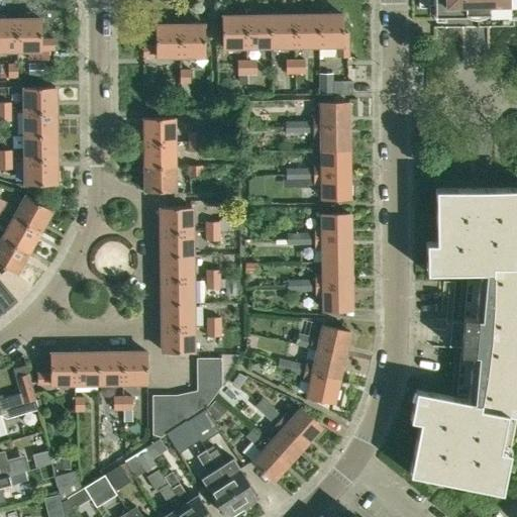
[(516,0),(418,0),(419,7),(433,7),(433,27),(464,26),(477,26),(487,26),(513,26),(513,11),(516,11),(516,0)]
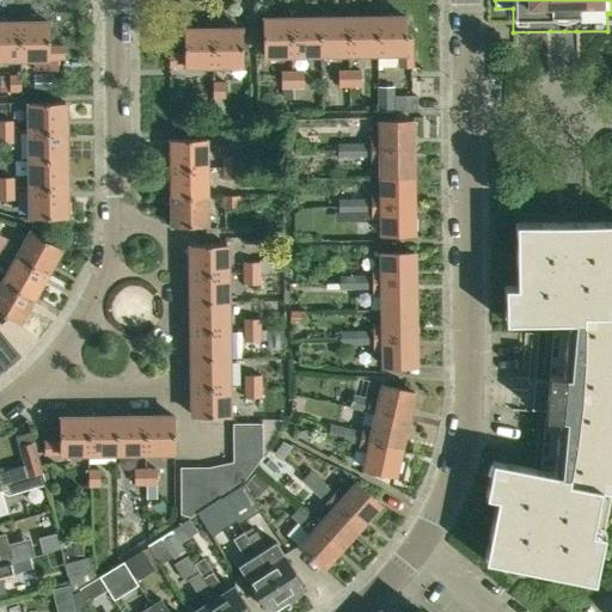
[(320,53),(349,53),(349,17),(320,18),(320,53)]
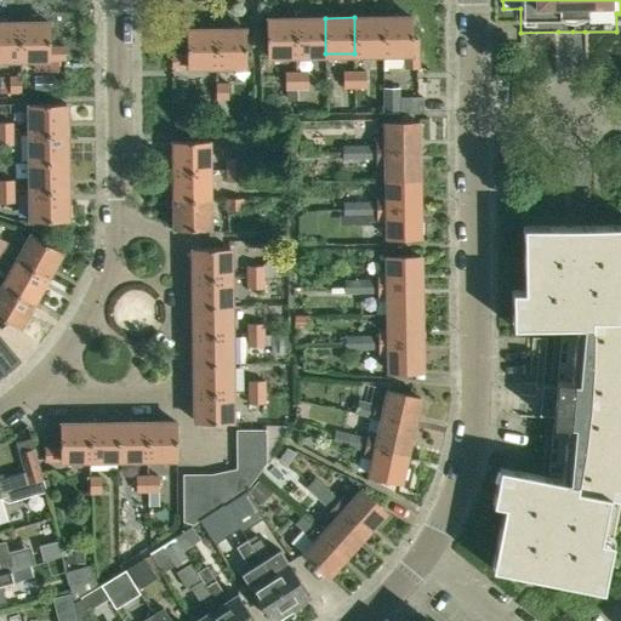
[(354,53),(383,53),(383,17),(354,17),(354,53)]
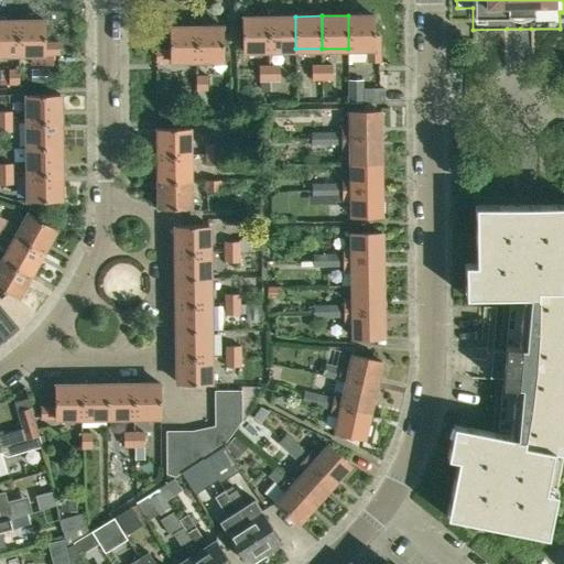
[(348,15),(348,49),(369,47),(369,62),(379,62),(379,34),(375,34),(375,15),(348,15)]
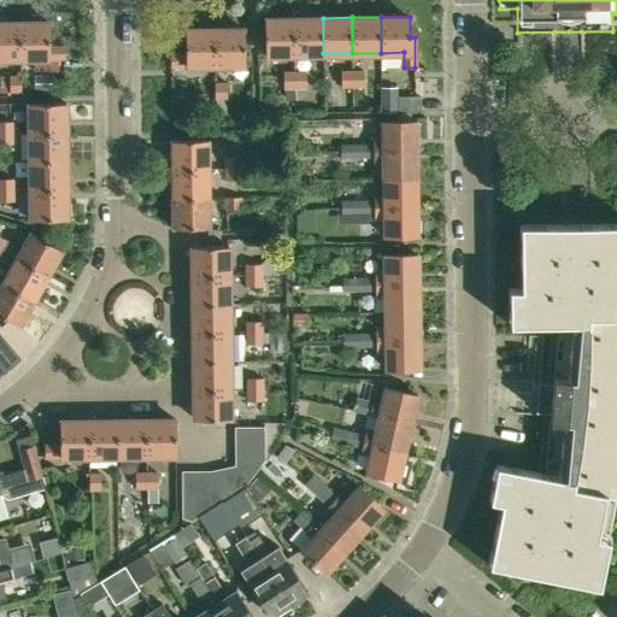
[(265,54),(294,54),(294,18),(265,18),(265,54)]
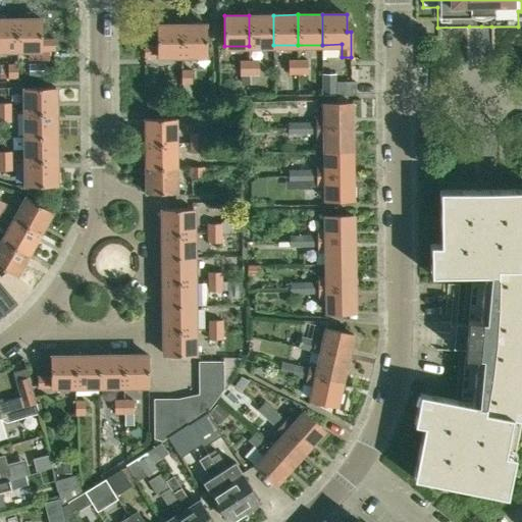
[(249,46),(273,45),(273,15),(249,15),(249,46)]
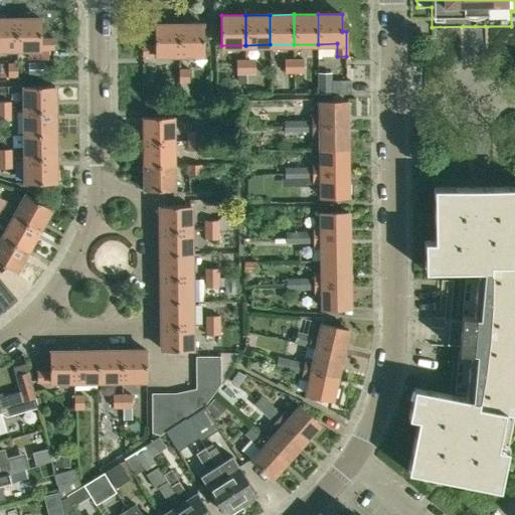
[(0,48),(17,48),(17,19),(0,18),(0,48)]
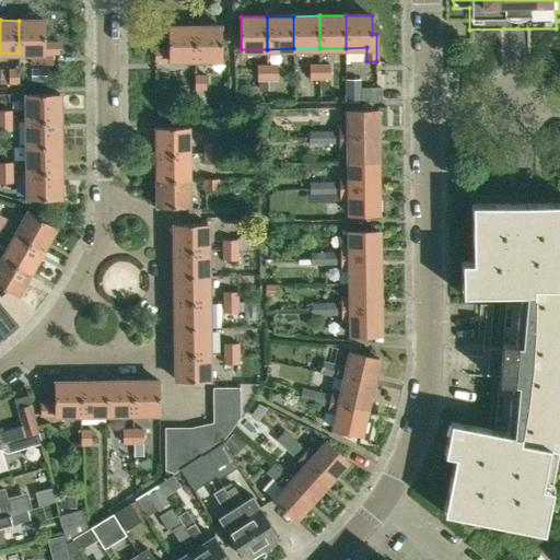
[(58,42),(45,42),(45,20),(19,21),(19,53),(58,53),(58,42)]
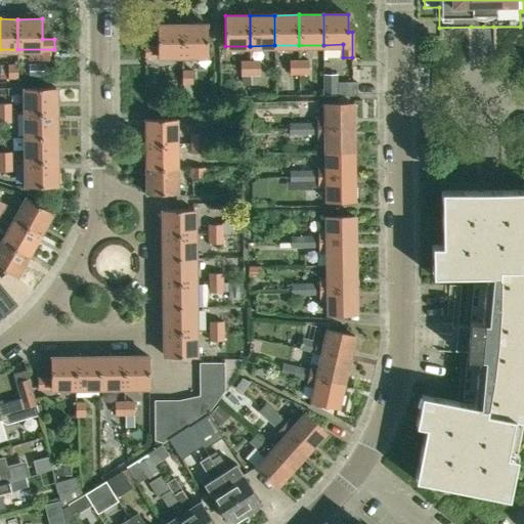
[(145,56),(182,55),(182,25),(158,25),(158,46),(145,46),(145,56)]
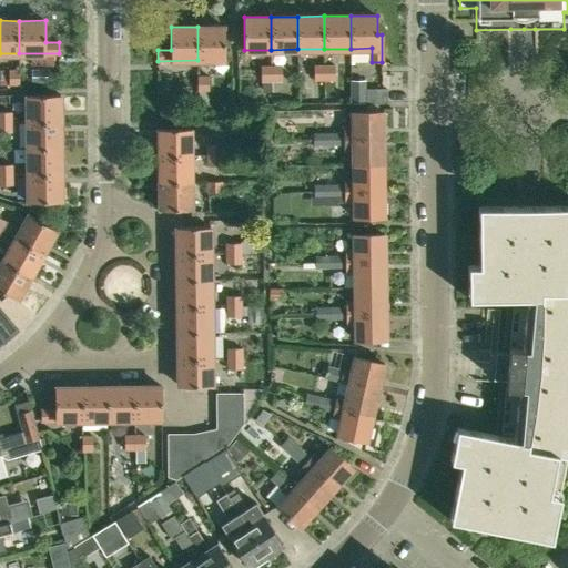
[(198,27),(198,60),(225,60),(224,27),(198,27)]
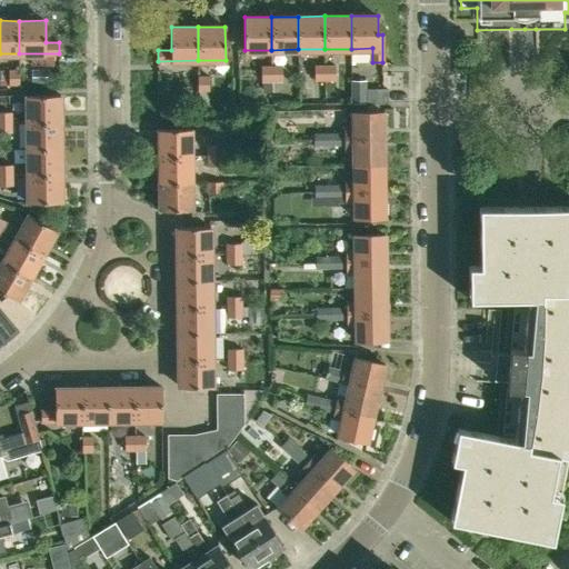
[(315,80),(325,80),(325,65),(315,66),(315,80)]
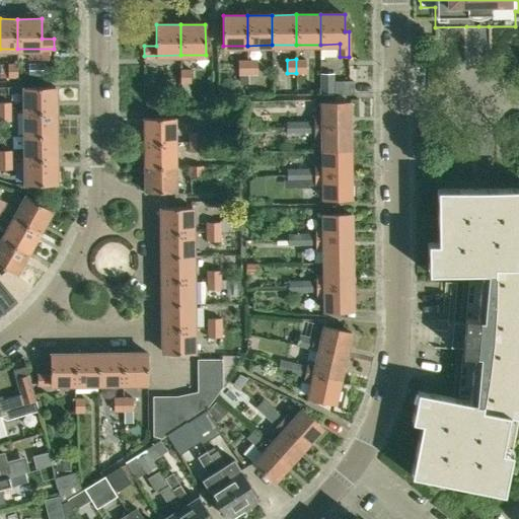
[(296,59),(296,73),(305,73),(305,59),(296,59)]
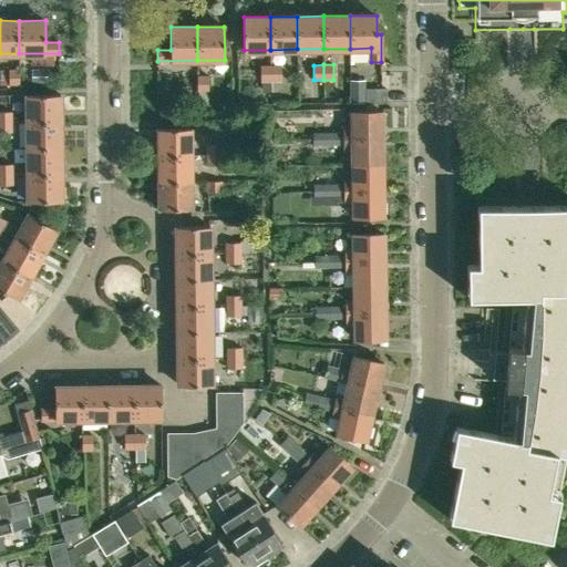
[(270,66),(270,81),(280,81),(279,65),(270,66)]
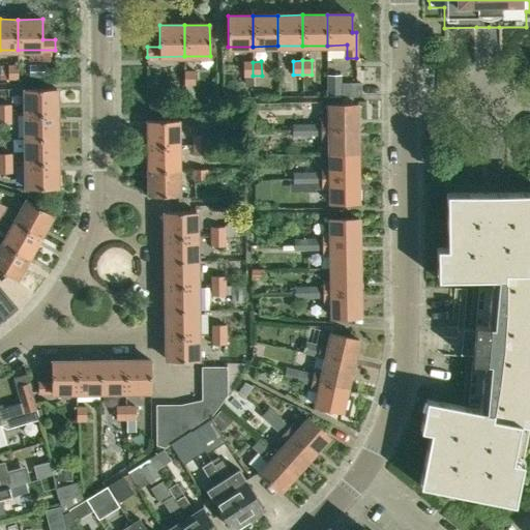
[(243,76),(253,76),(253,62),(243,62),(243,76)]
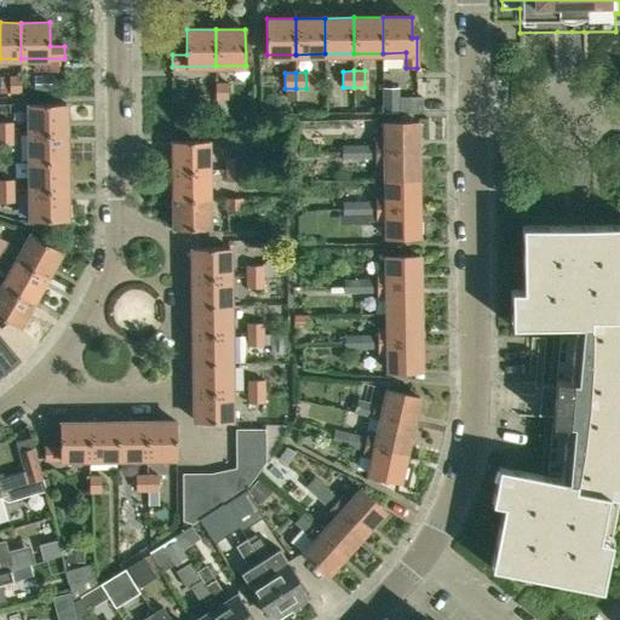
[(10,76),(10,93),(21,93),(21,76),(10,76)]
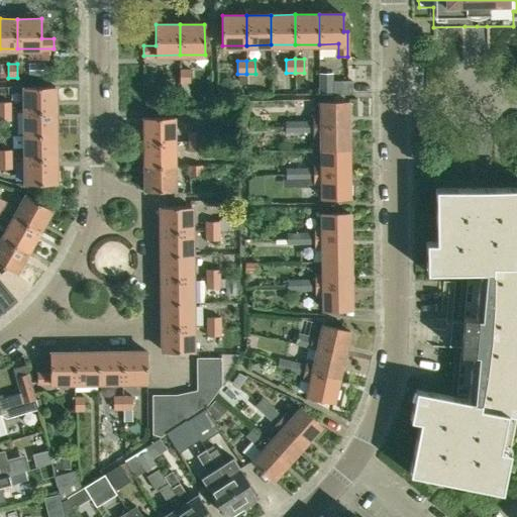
[(181,70),(181,92),(190,91),(190,70),(181,70)]
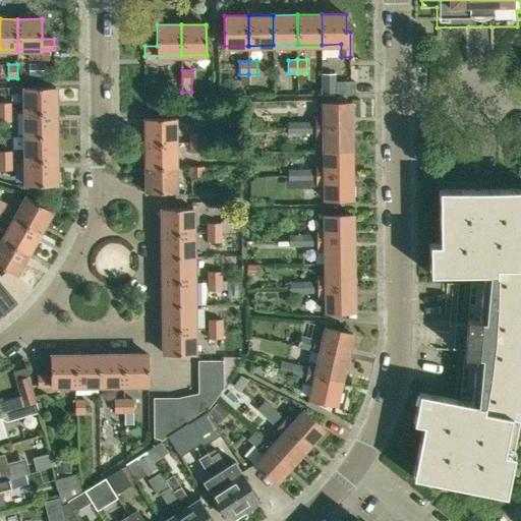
[(322,74),(323,95),(355,95),(355,82),(336,82),(336,74),(322,74)]
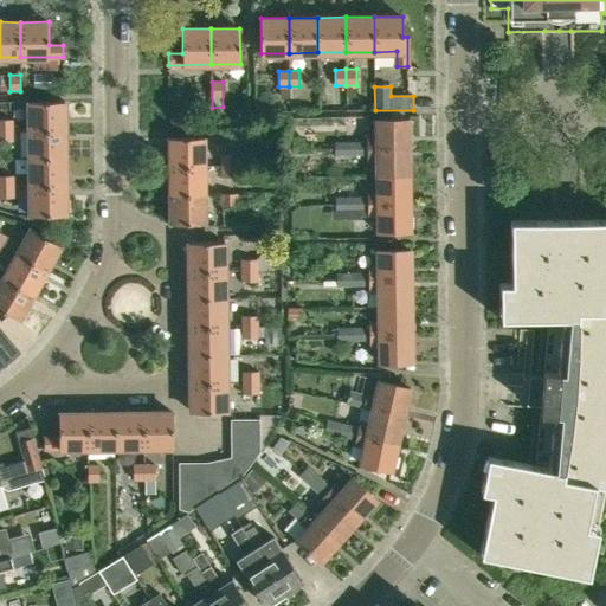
[(30,129),(64,129),(64,101),(30,101),(30,129)]
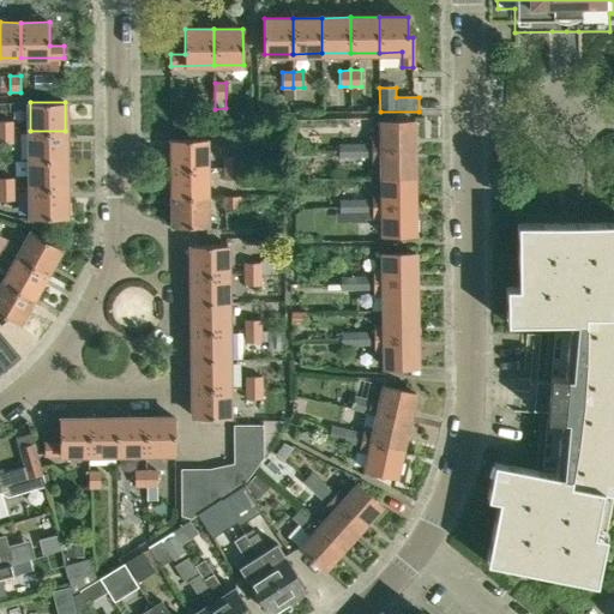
[(0,132),(12,132),(12,121),(0,121),(0,132)]
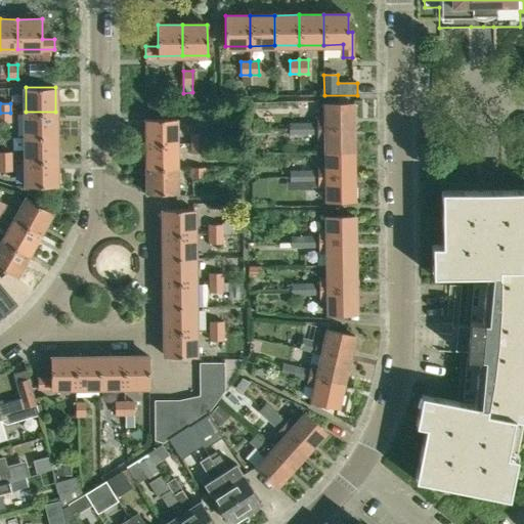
[(324,124),(324,130),(353,129),(353,103),(324,103),(324,118),(317,118),(317,124),(324,124)]
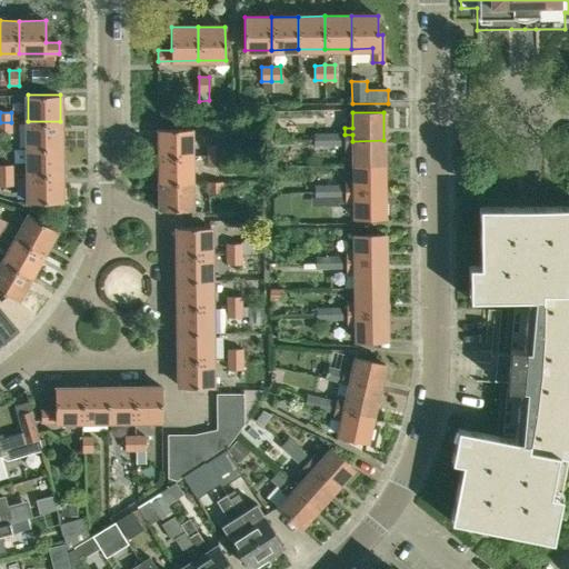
[(28,148),(61,148),(60,121),(28,121),(28,148)]
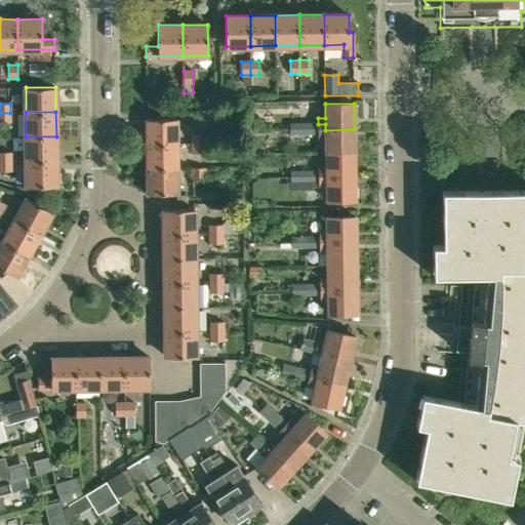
[(10,113),(0,113),(0,122),(10,122),(10,113)]
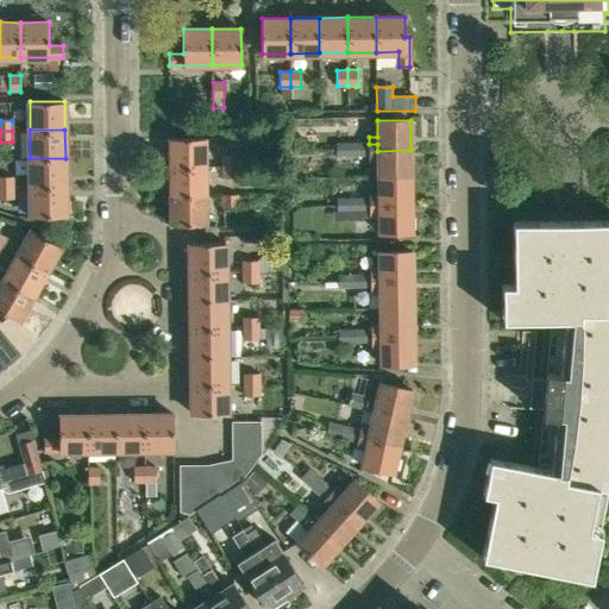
[(205,138),(194,138),(170,138),(170,167),(205,167),(205,156),(205,138)]
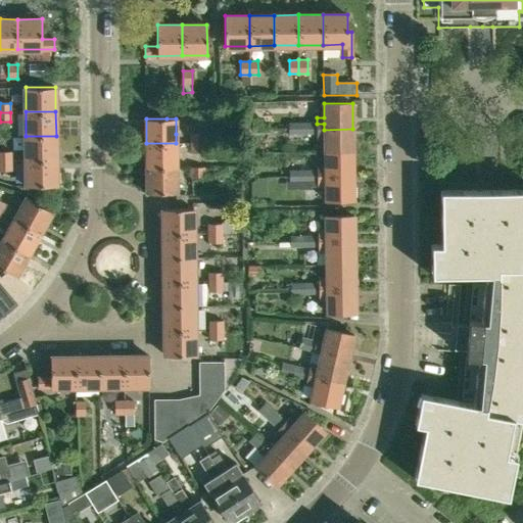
[(252,119),(251,129),(260,129),(260,119),(252,119)]
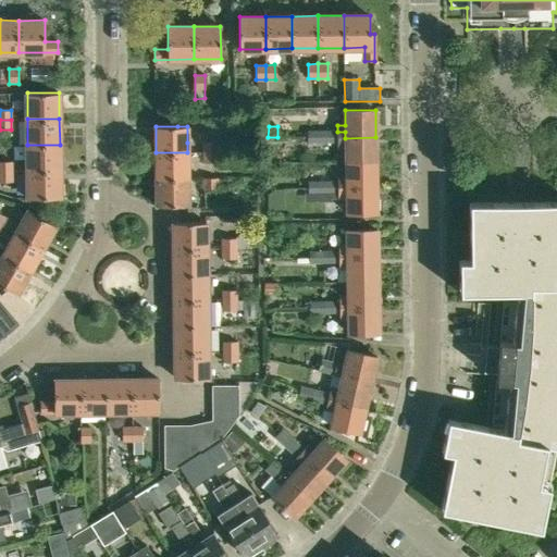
[(308,145),(327,145),(326,132),(308,132),(308,145)]
